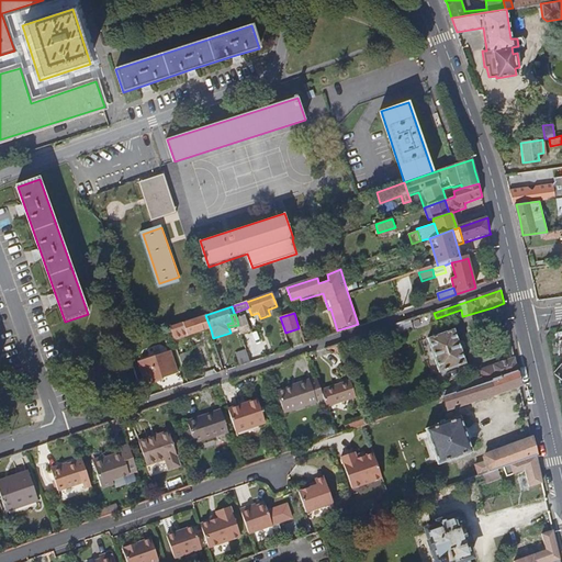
[(176,341),(211,329),(205,315),(170,327),(176,341)]
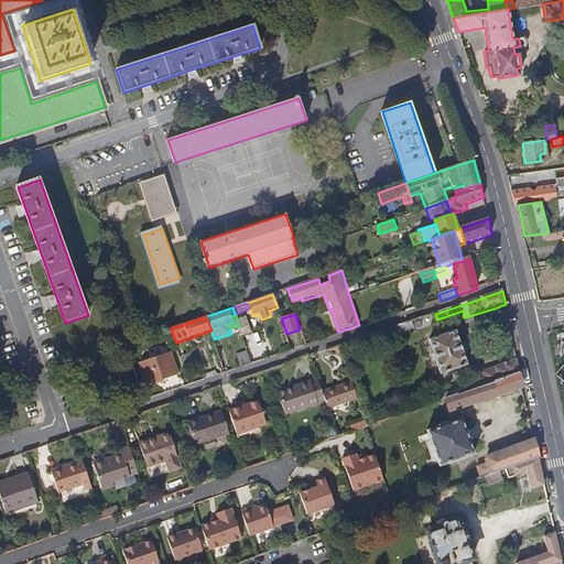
[(252,333),(247,318),(238,321),(239,326),(242,336),(252,333)]
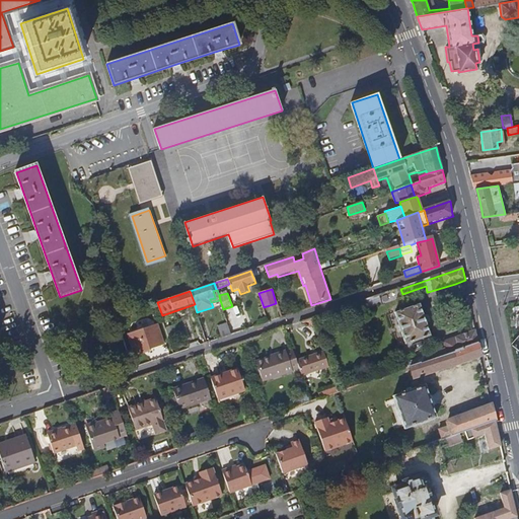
[(381,295),(368,299),(371,307),(383,303),(381,295)]
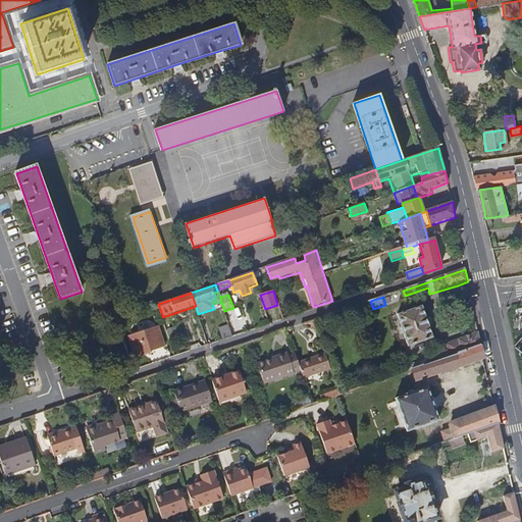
[(432,338),(422,307),(399,314),(409,346),(432,338)]
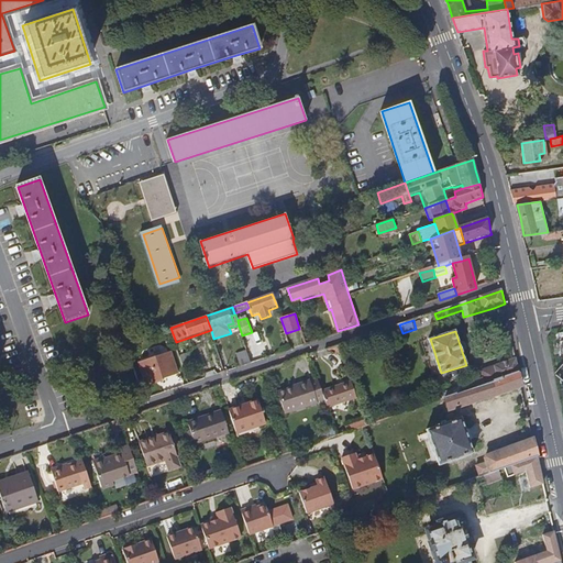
[(148,350),(151,356),(166,350),(163,343),(148,350)]
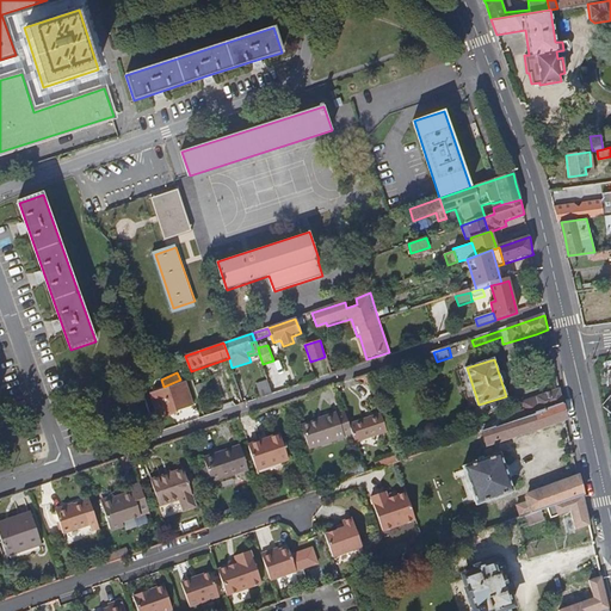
[(193,405),(186,382),(152,394),(160,417),(193,405)]
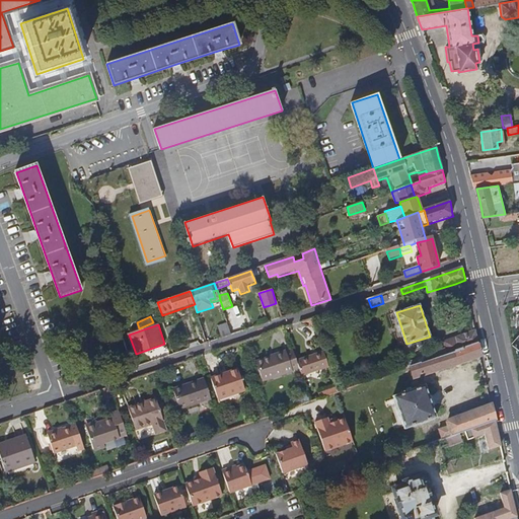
[(232,335),(228,324),(219,327),(222,339),(232,335)]
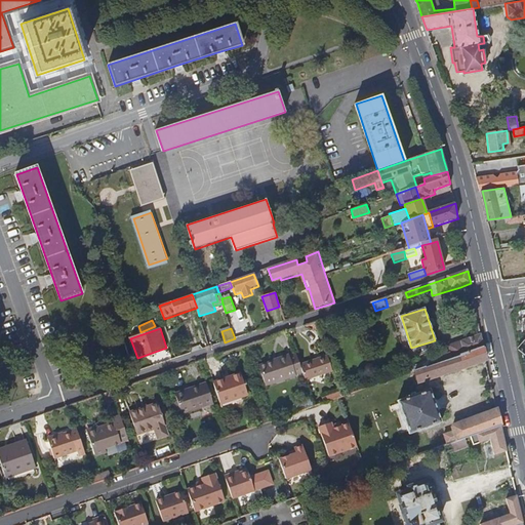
[(178,338),(176,331),(168,333),(171,340),(178,338)]
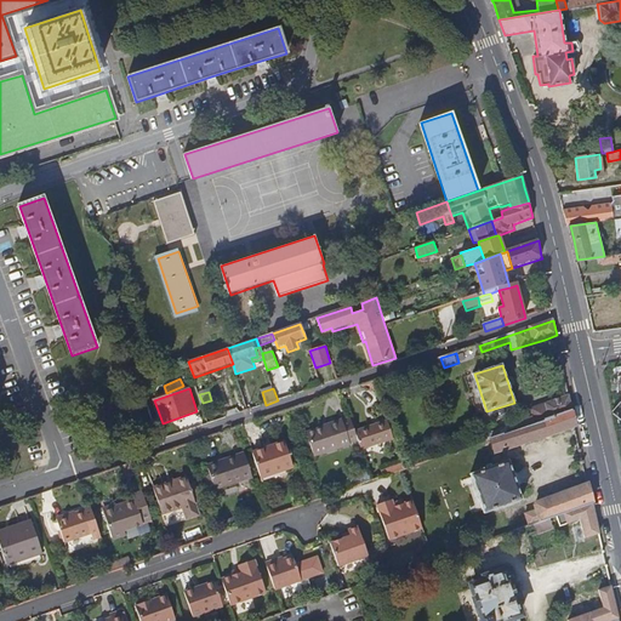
[(574,411),(570,396),(531,409),(534,417),(476,436),(479,444),(490,440),(574,411)]
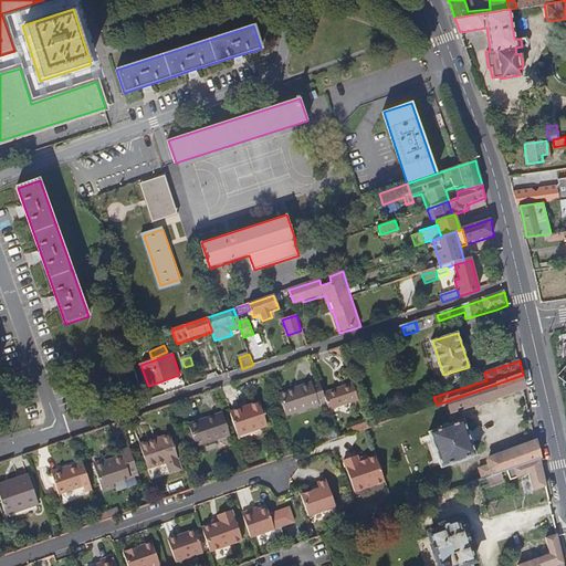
[(196,364),(192,365),(185,367),(187,376),(199,373),(196,364)]
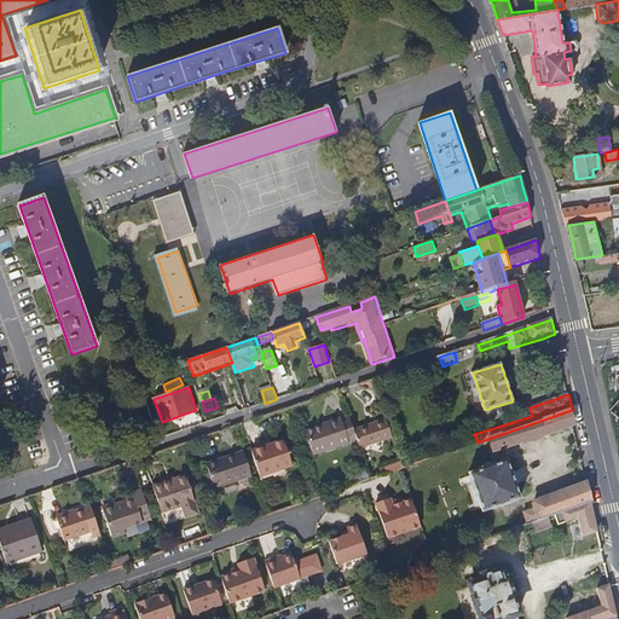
[(493,452),(574,424),(572,410),(489,439),(493,452)]
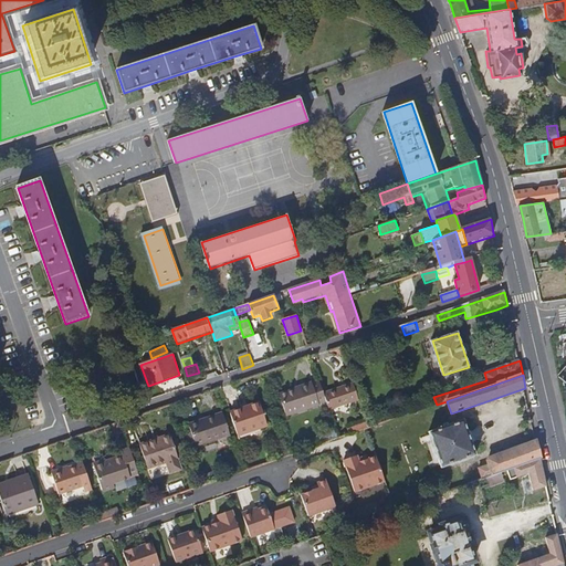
[(323,395),(318,383),(311,385),(311,383),(301,387),(301,389),(294,391),(294,390),(279,396),(286,416),(318,405),(317,404),(325,401),(323,395)]
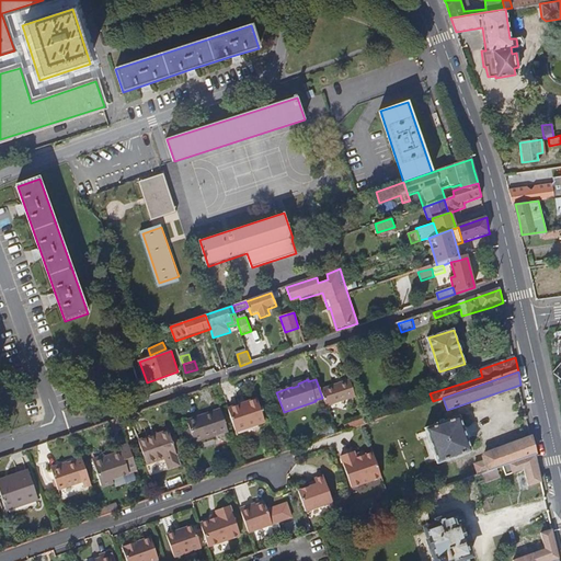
[(325,408),(354,397),(348,381),(320,391),(322,398),(325,408)]
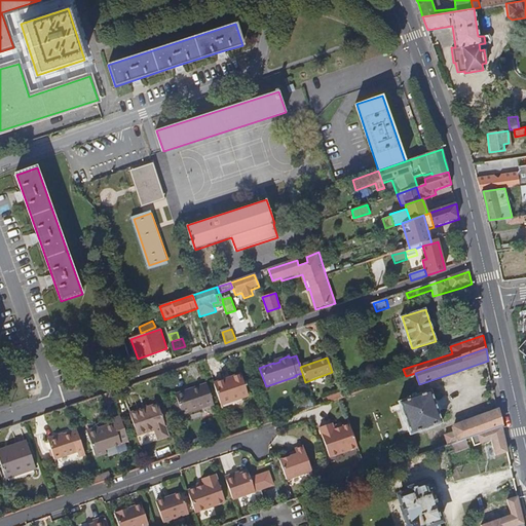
[(249,397),(241,375),(215,385),(222,406),(249,397)]
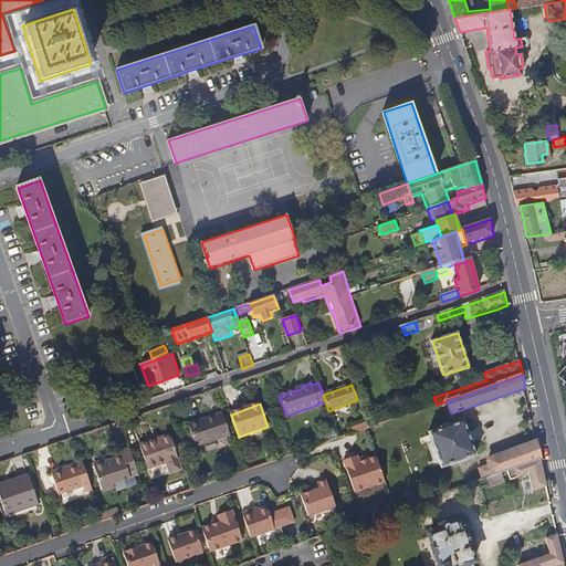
[(230,436),(223,417),(216,419),(215,417),(188,426),(191,433),(195,444),(196,448),(230,436)]
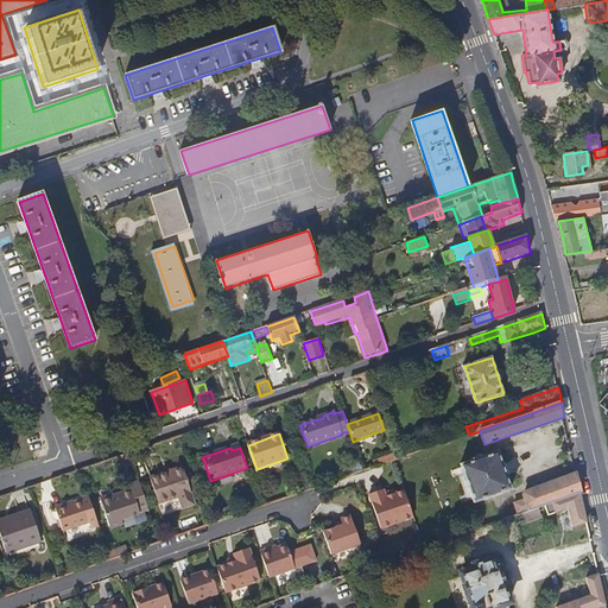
[(515,488),(499,451),(462,467),(477,504),(481,502),(515,488)]
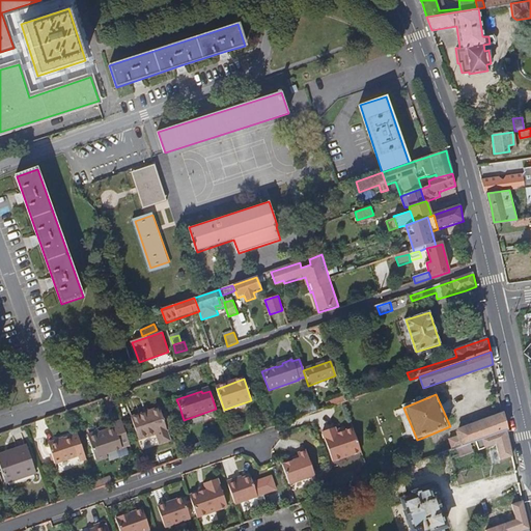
[(314,404),(299,410),(302,418),(316,413),(314,404)]
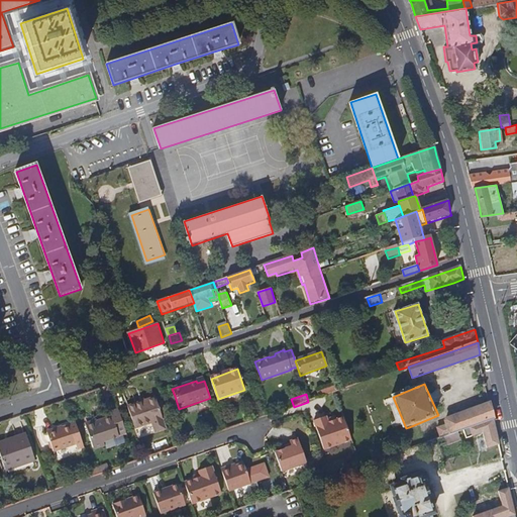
[(138,407),(156,401),(154,398),(137,404),(138,407)]
